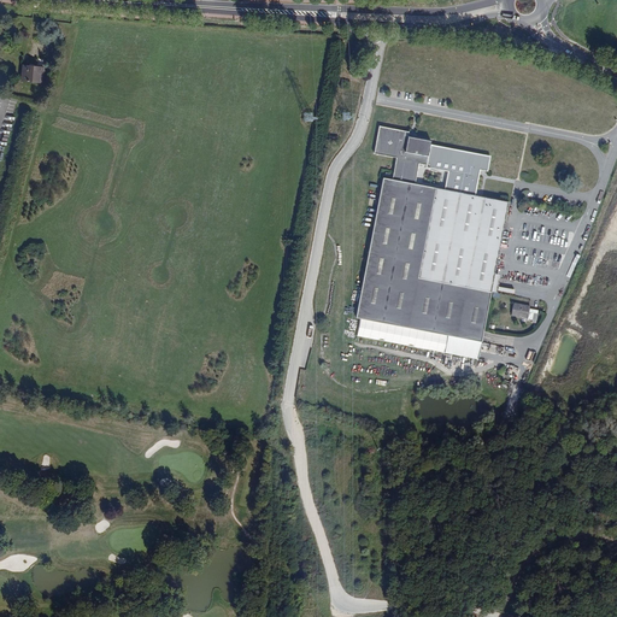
[(22,80),(36,82),(41,66),(24,65),(22,80)]
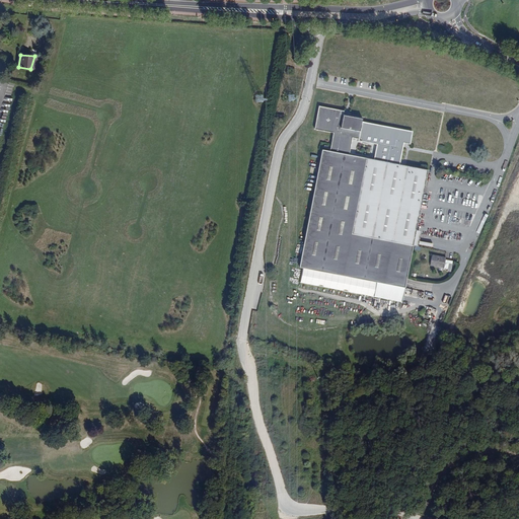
[(300,267),(377,283),(374,297),(402,302),(414,245),(417,230),(428,170),(400,164),(404,143),(411,144),(413,132),(363,122),(363,119),(344,115),(345,110),(320,106),(315,129),(335,133),(330,151),(322,149),(300,267)]
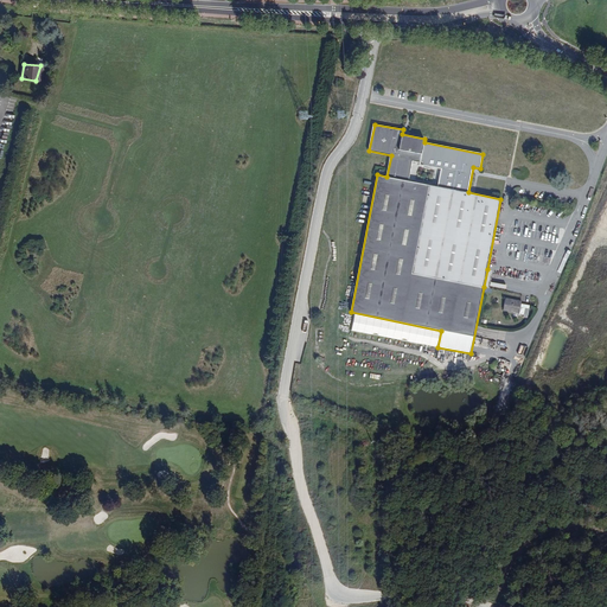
[(493,270),(487,269),(484,287),(490,288),(493,270)]
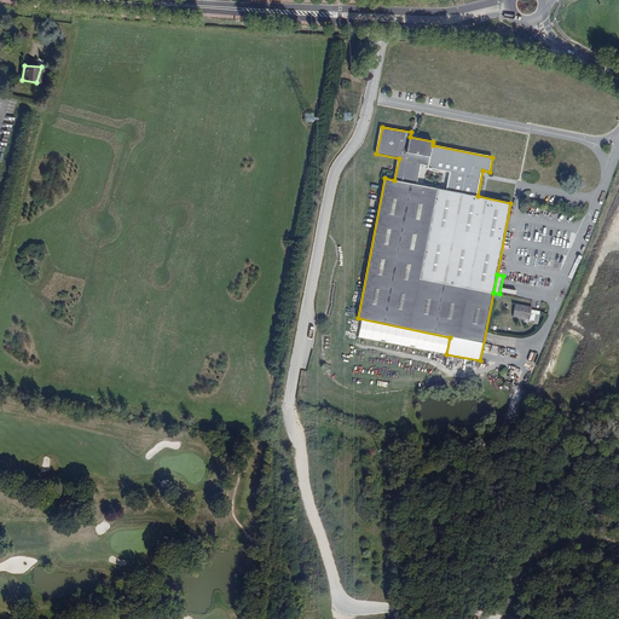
[(532,306),(516,304),(514,317),(530,319),(532,306)]
